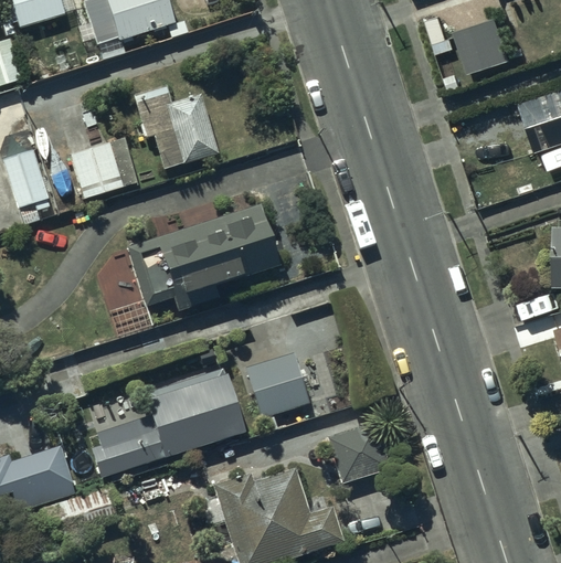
[(12,0),(20,28),(66,14),(62,0),(12,0)]
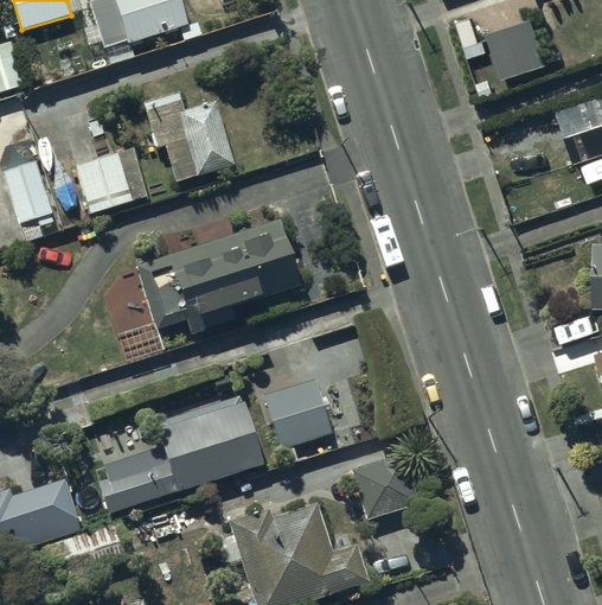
[(125,44),(186,25),(178,0),(93,0),(89,1),(103,45),(123,39),(125,44)]
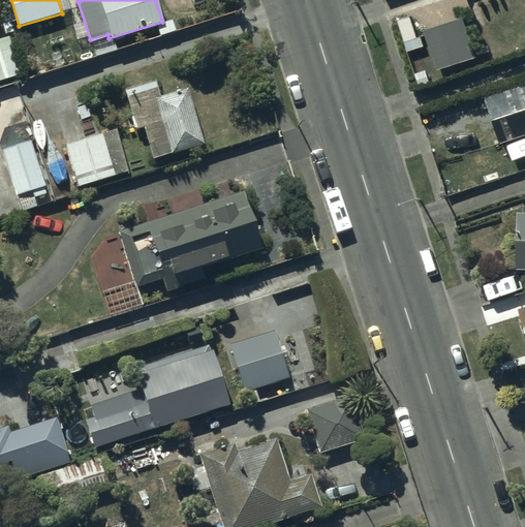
[(426,26),(439,68),(479,56),(465,14),(426,26)]
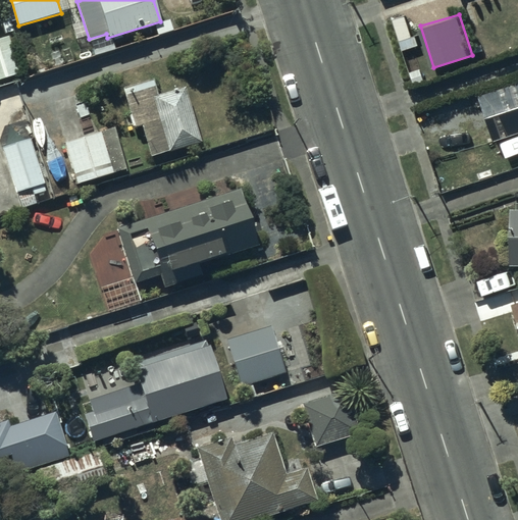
[(0,38),(0,79),(22,73),(11,36),(0,38)]
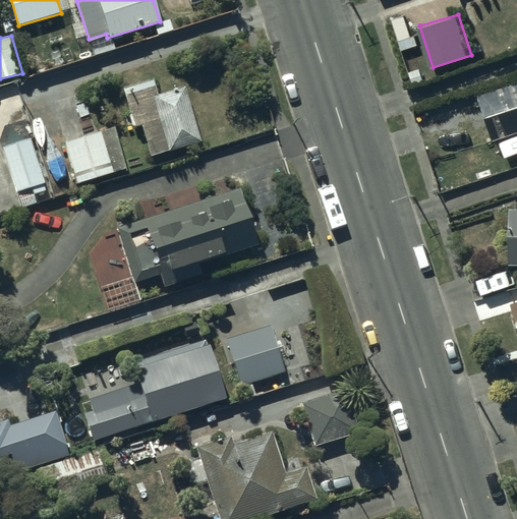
[(140,123),(149,156),(199,142),(185,88),(158,95),(153,74),(123,82),(133,125),(140,123)]
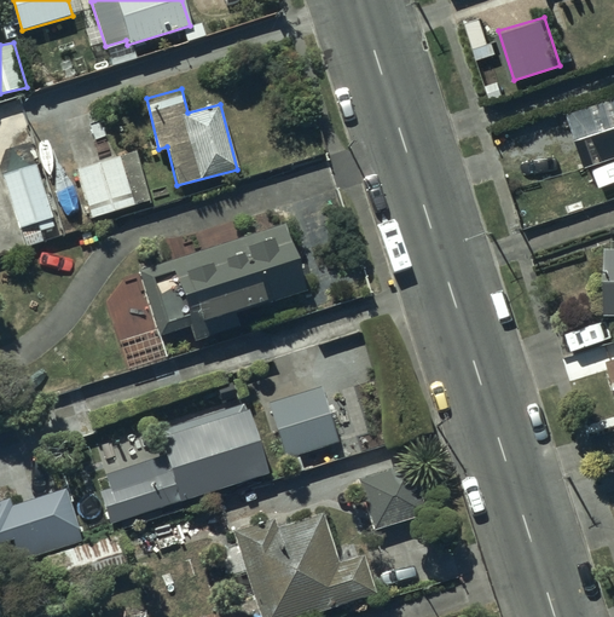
[(613,99),(569,115),(586,166),(613,156),(613,99)]
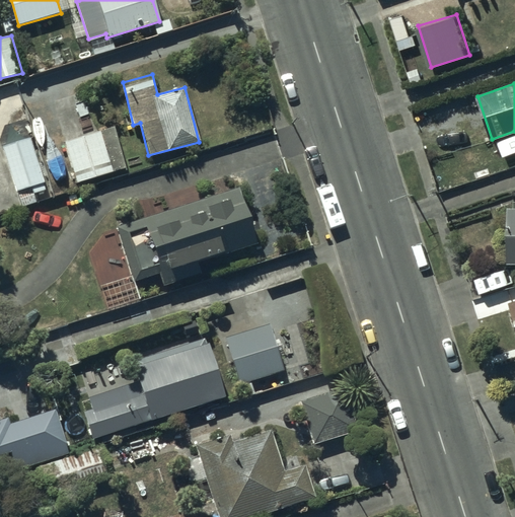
[(100,132),(65,142),(77,182),(113,171),(100,132)]
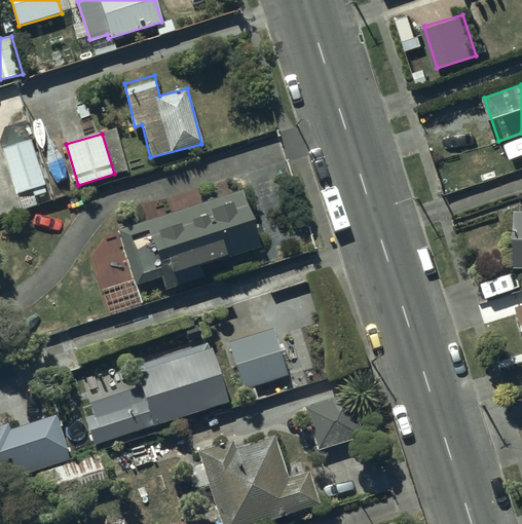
[(2,149),(14,193),(45,184),(33,140),(2,149)]
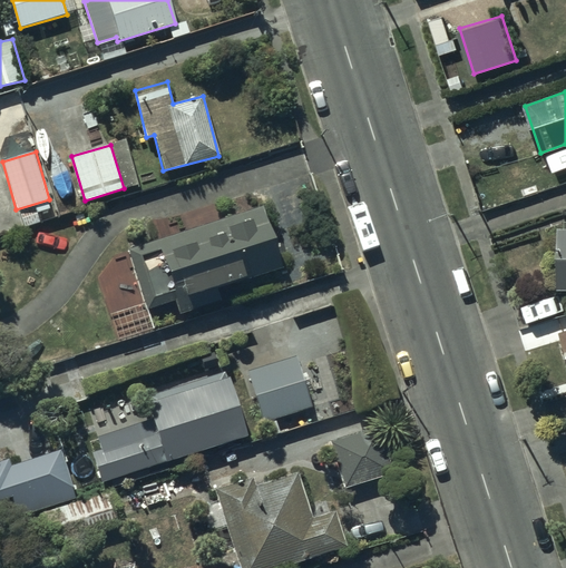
[(263,206),(126,247),(145,310),(174,302),(177,313),(218,301),(214,289),(281,267),(263,206)]
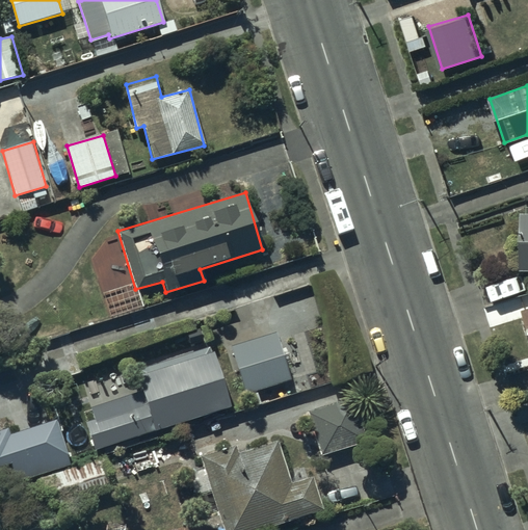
[(276,334),(231,346),(244,393),(290,379),(276,334)]
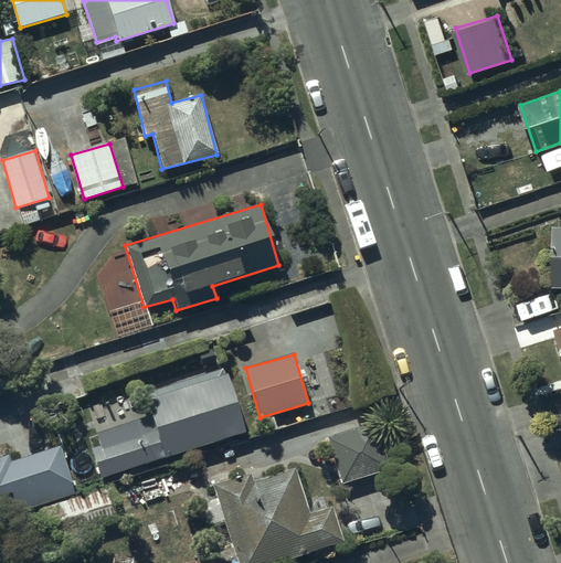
[(147,391),(149,397),(145,399),(150,415),(135,420),(128,396),(94,406),(102,429),(86,434),(98,477),(244,434),(223,369),(147,391)]
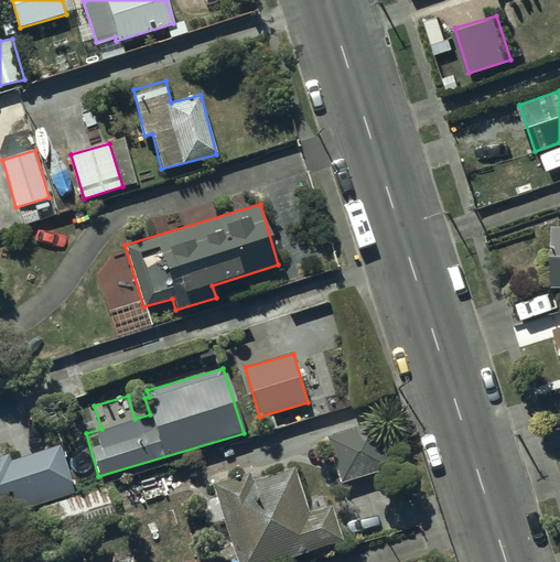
[(377,423),(326,436),(340,482),(389,467),(377,423)]
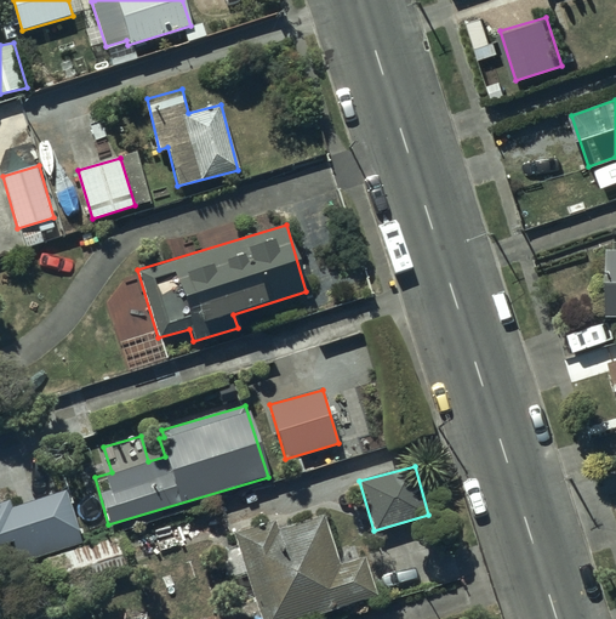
[(0,546),(12,544),(17,562),(81,544),(67,490),(13,505),(11,500),(0,503),(0,546)]
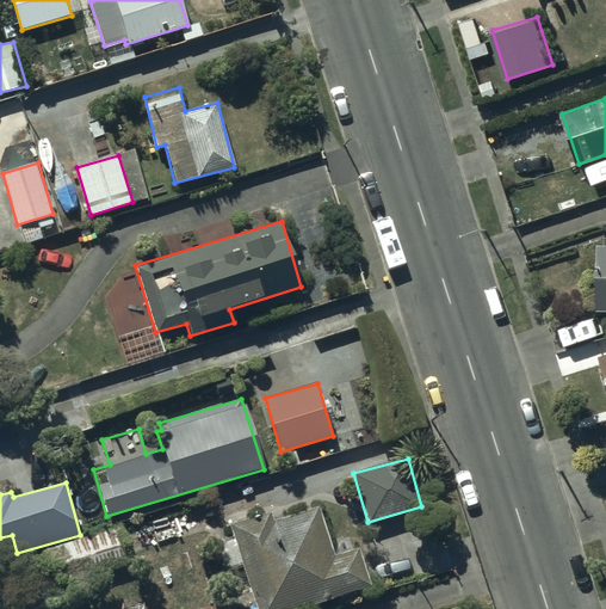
[(230,524),(234,535),(215,541),(224,571),(242,566),(255,608),(296,608),(370,586),(358,547),(332,555),(317,505),(272,520),(270,512),(230,524)]
